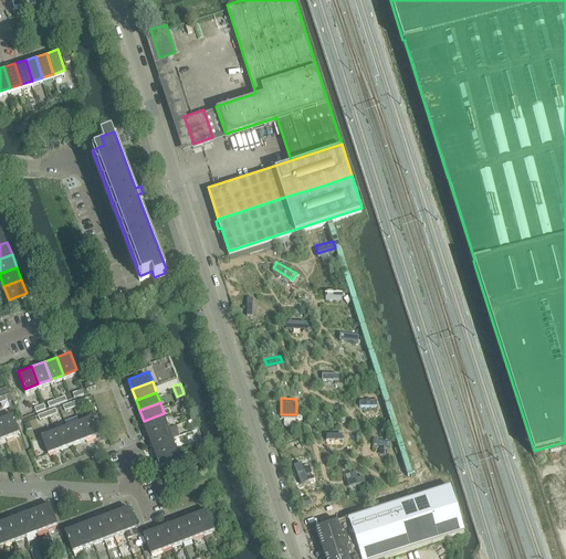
[(12,411),(0,415),(7,433),(20,429),(12,411)]
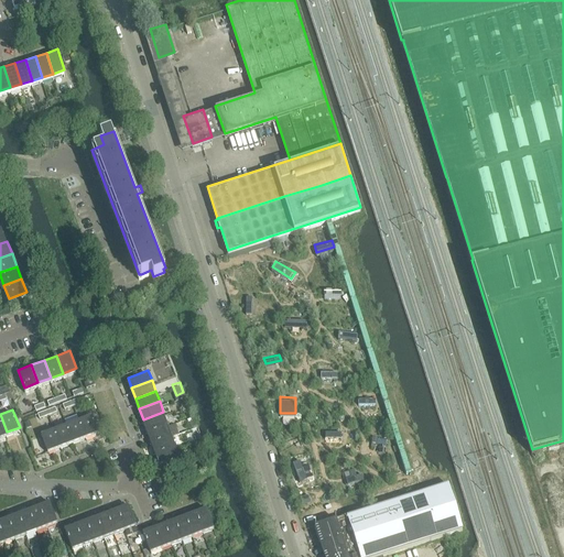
[(91,411),(79,416),(86,434),(98,428),(91,411)]
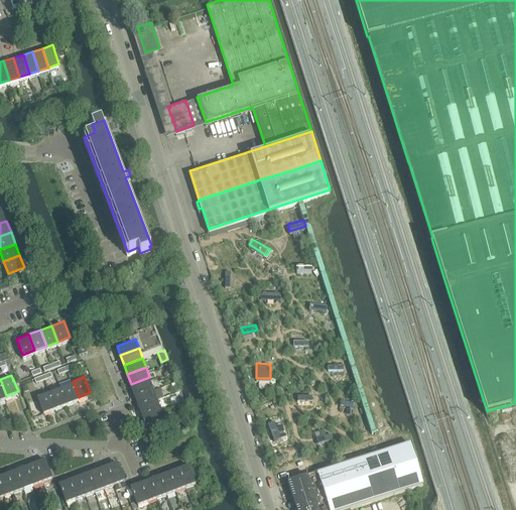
[(131,384),(135,393),(153,386),(149,377),(131,384)]
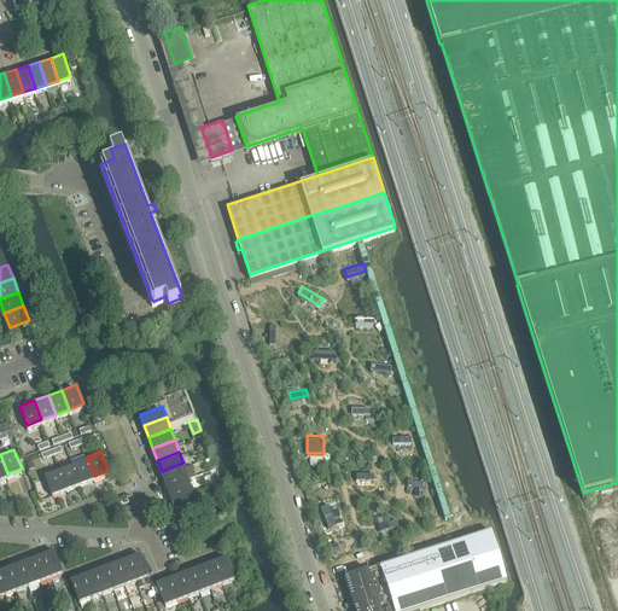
[(87,457),(73,461),(80,481),(94,476),(87,457)]
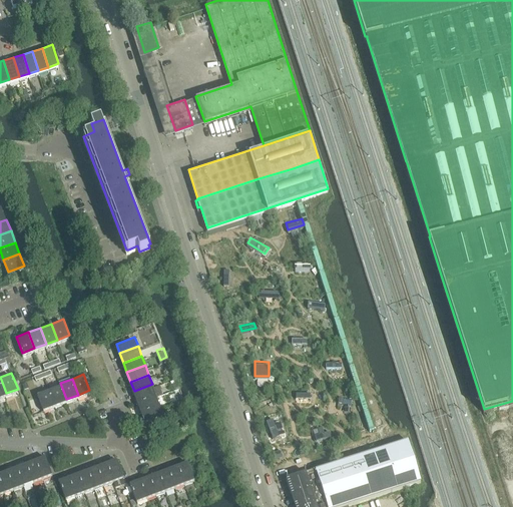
[(60,383),(49,388),(55,404),(66,399),(60,383)]
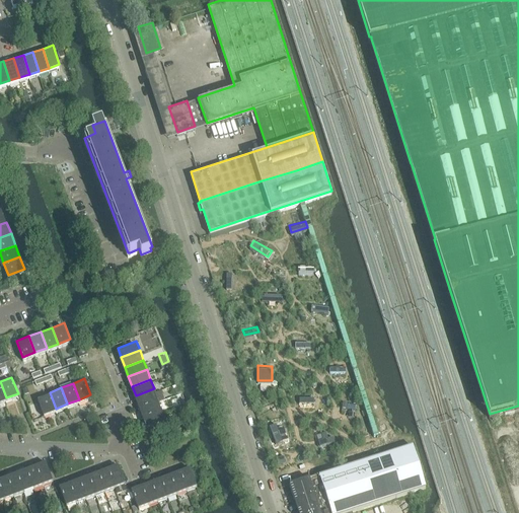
[(154,388),(136,395),(139,406),(158,398),(154,388)]
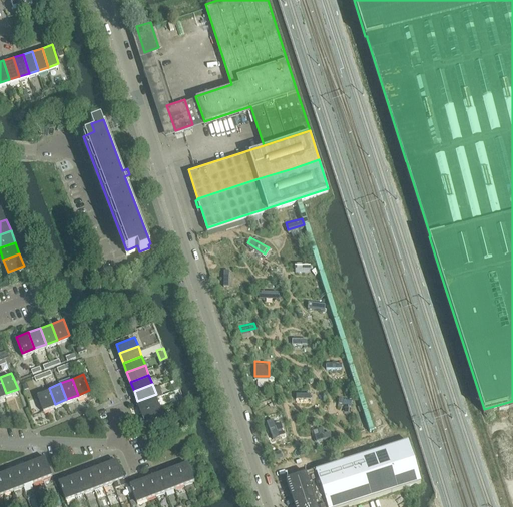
[(49,388),(37,392),(43,408),(55,404),(49,388)]
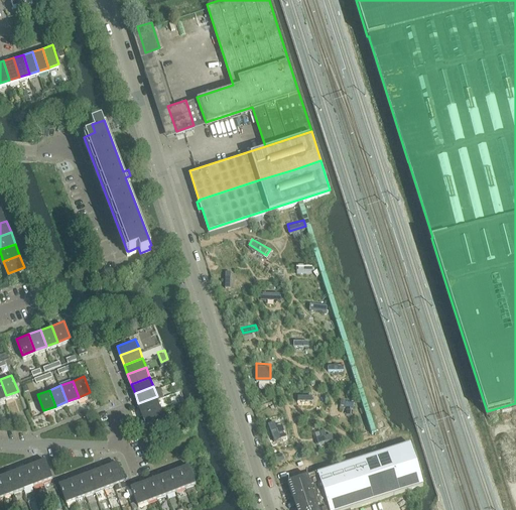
[(138,403),(142,412),(160,405),(157,396),(138,403)]
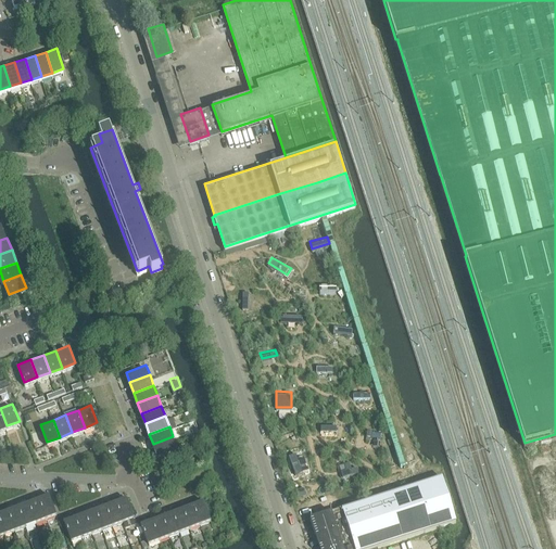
[(173,436),(153,444),(156,455),(177,447),(173,436)]
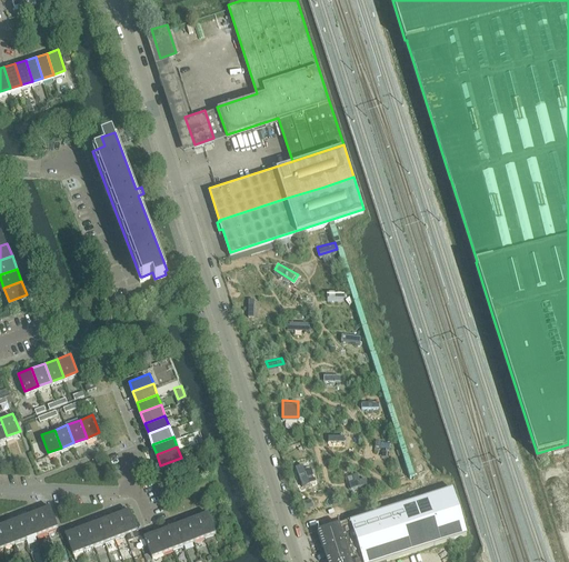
[(302,461),(296,463),(303,484),(310,482),(310,480),(316,477),(311,464),(309,464),(306,465),(305,467),(302,461)]
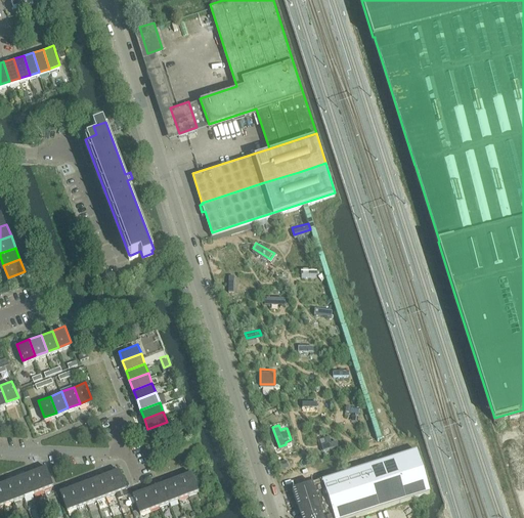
[(326,440),(320,441),(322,447),(338,442),(336,437),(331,438),(330,433),(324,434),(326,440)]
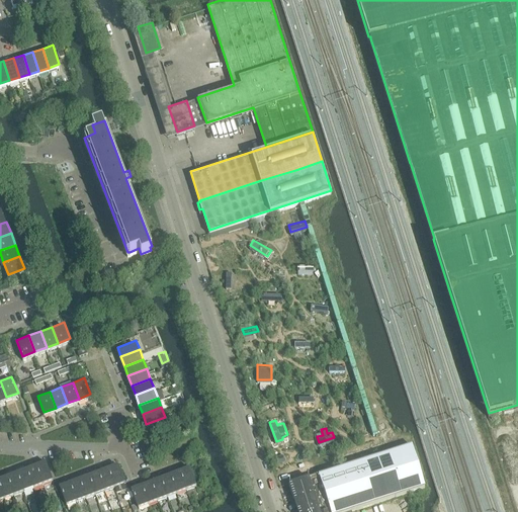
[(314,472),(289,480),(294,496),(293,496),(296,507),(297,507),(298,511),(353,511),(352,507),(406,489),(425,483),(411,440),(381,450),(366,455),(314,472)]
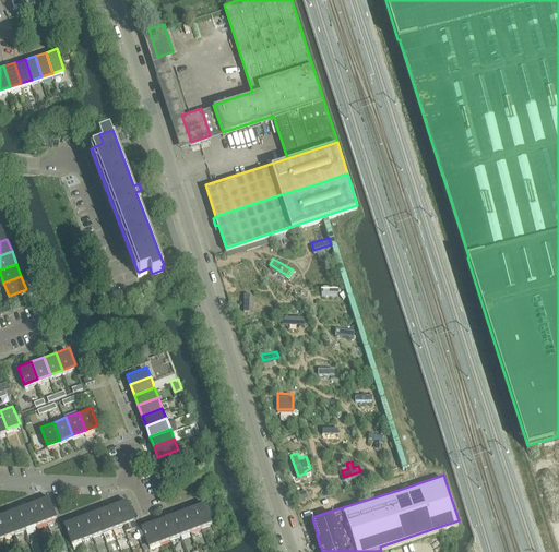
[(49,494),(38,498),(46,518),(57,514),(49,494)]
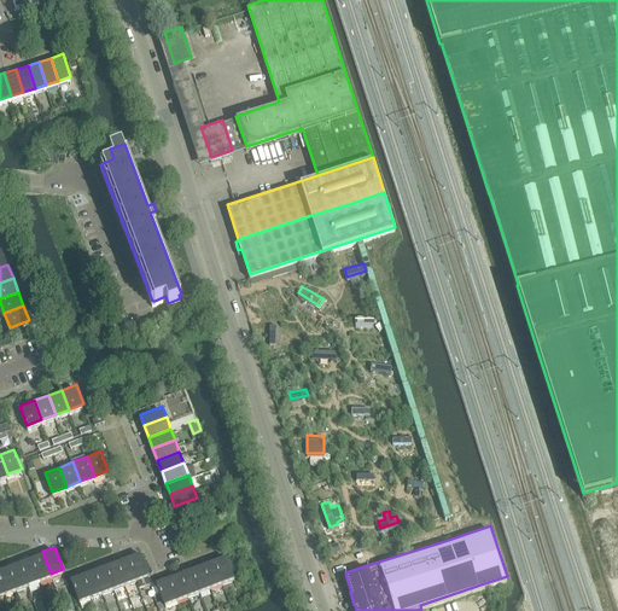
[(140,550),(128,554),(136,576),(149,572),(140,550)]
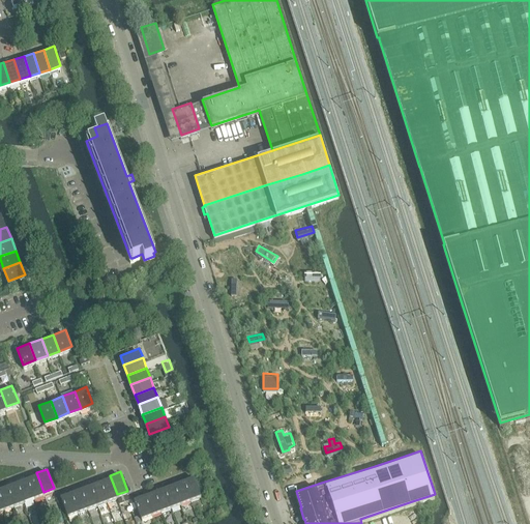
[(36,472),(27,476),(34,495),(43,492),(36,472)]
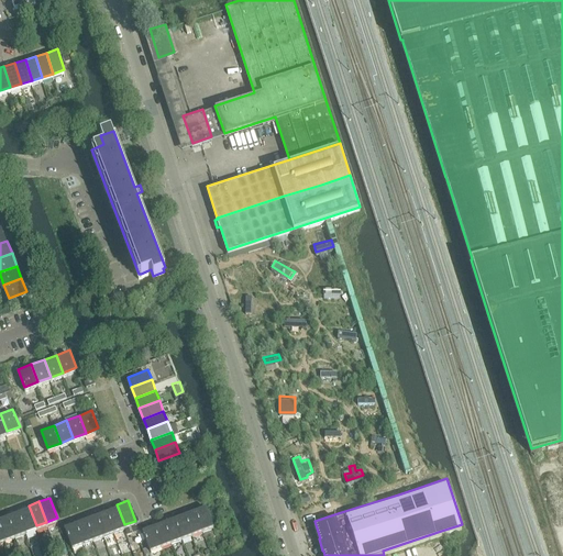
[(206,503),(195,508),(202,527),(213,523),(206,503)]
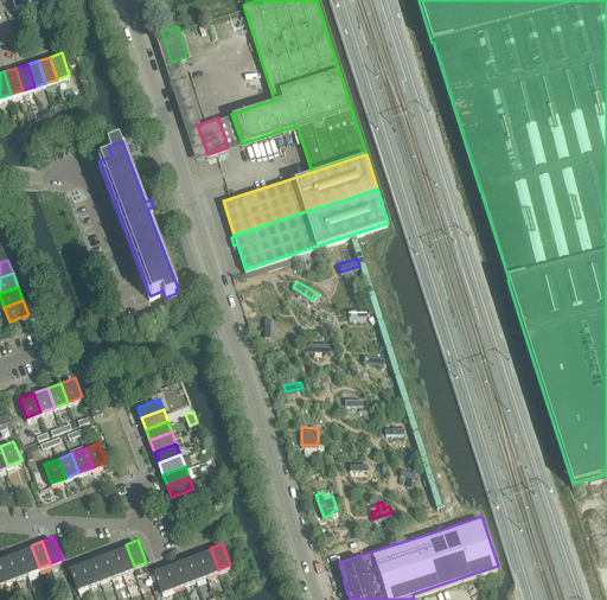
[(126,544),(115,549),(123,570),(134,566),(126,544)]
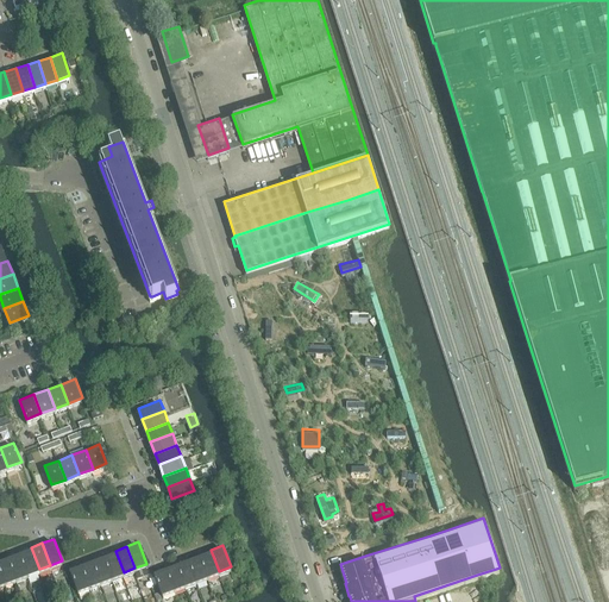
[(31,547),(19,551),(27,574),(39,569),(31,547)]
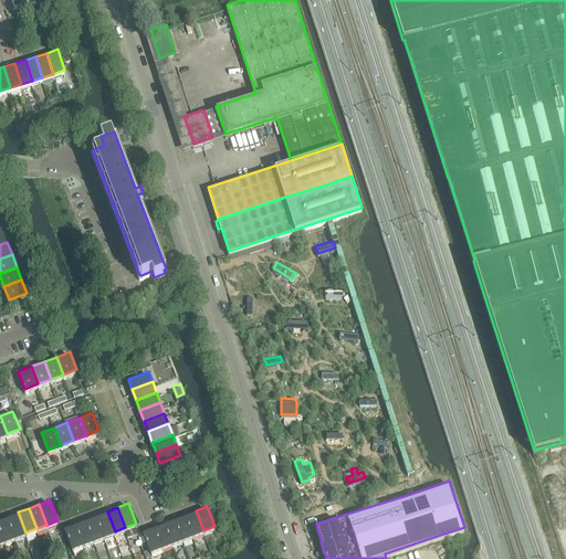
[(196,510),(186,514),(194,534),(203,530),(196,510)]
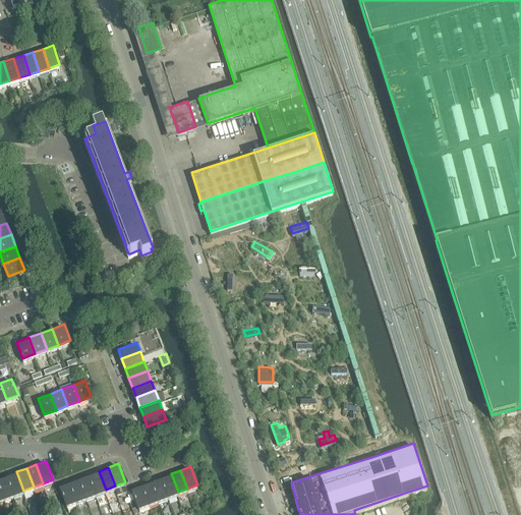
[(16,471),(7,475),(14,494),(23,491),(16,471)]
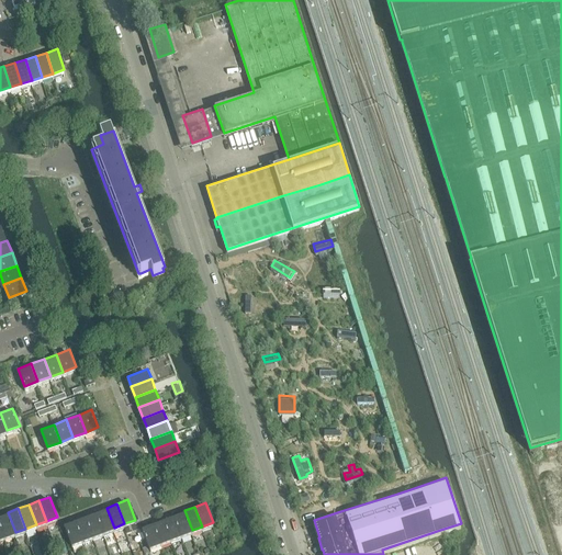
[(107,508),(96,511),(103,532),(114,528),(107,508)]
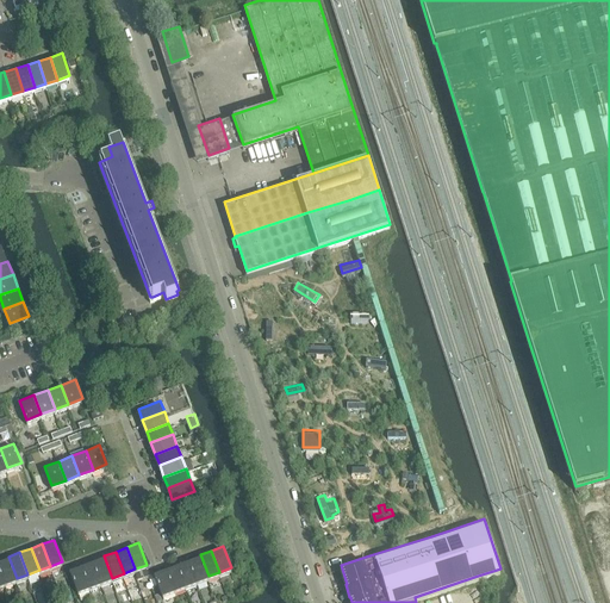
[(200,554),(188,559),(197,580),(209,576),(200,554)]
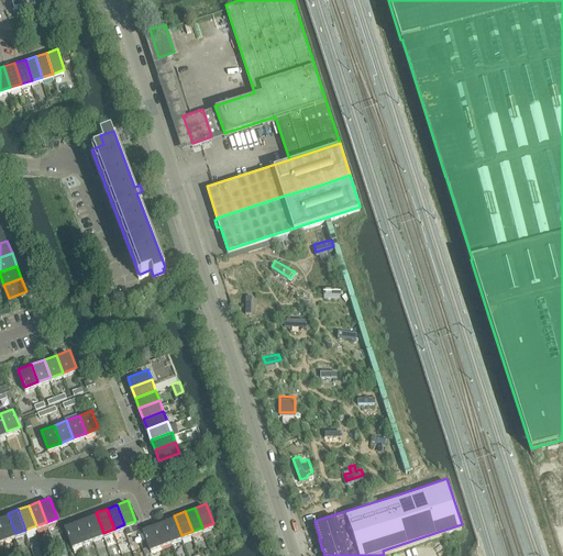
[(96,512),(86,516),(94,536),(103,533),(96,512)]
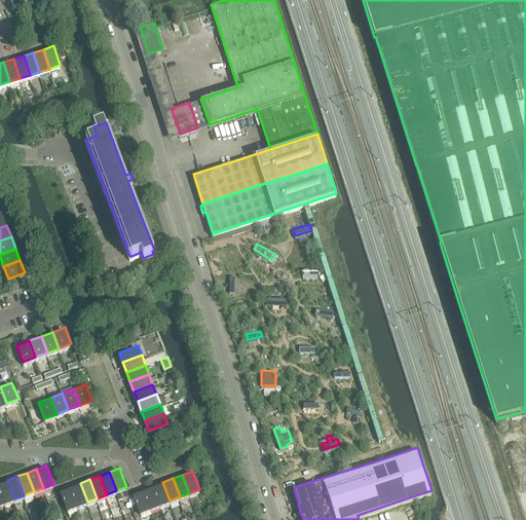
[(7,480),(0,482),(0,491),(4,503),(14,498),(7,480)]
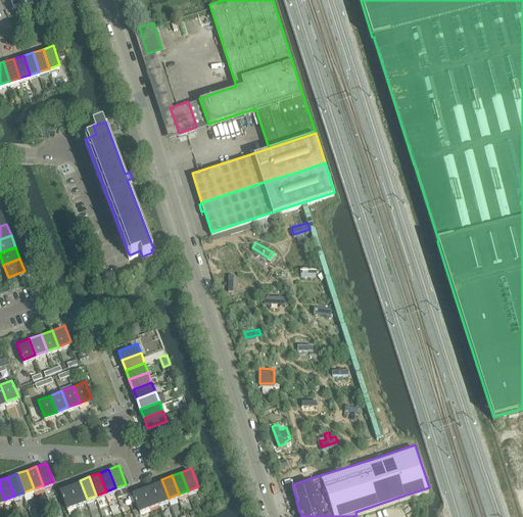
[(161,479),(152,482),(159,502),(169,498),(161,479)]
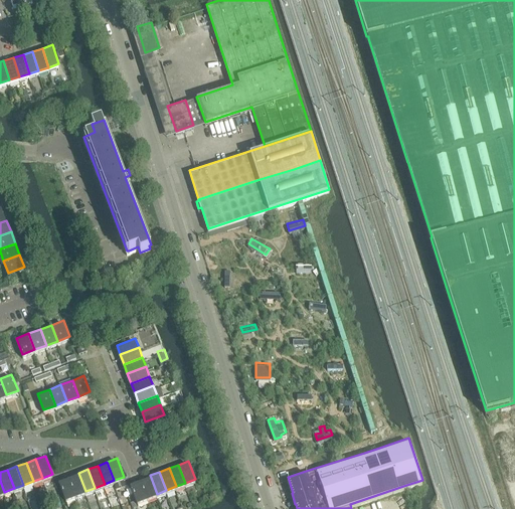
[(78,473),(68,476),(75,495),(86,491),(78,473)]
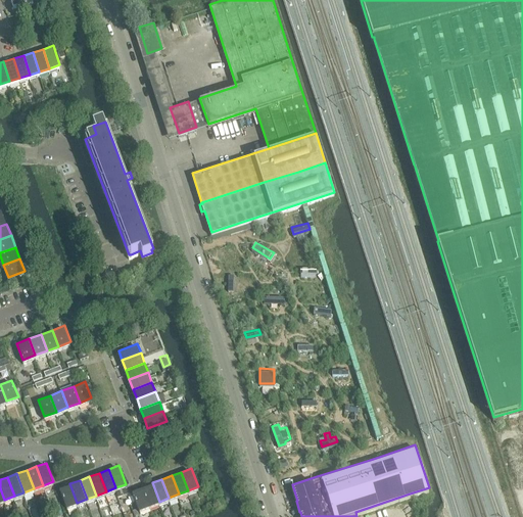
[(152,482),(142,486),(149,505),(159,502),(152,482)]
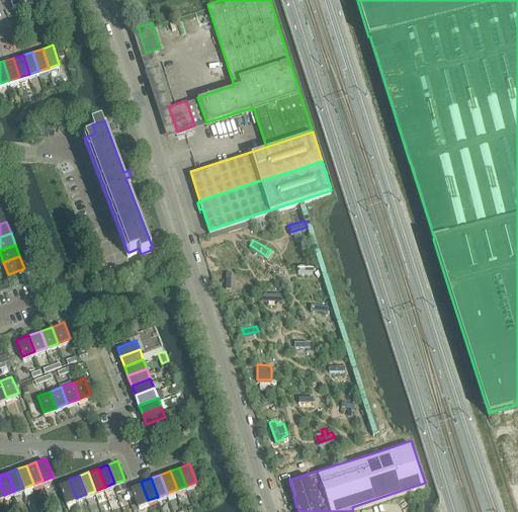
[(69,479),(60,483),(66,501),(76,498),(69,479)]
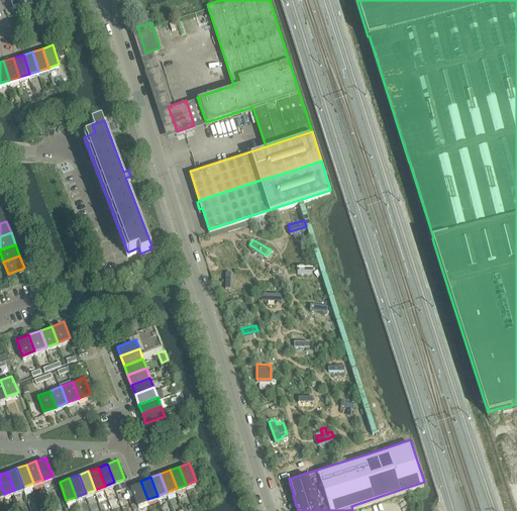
[(140,481),(131,485),(138,503),(147,499),(140,481)]
